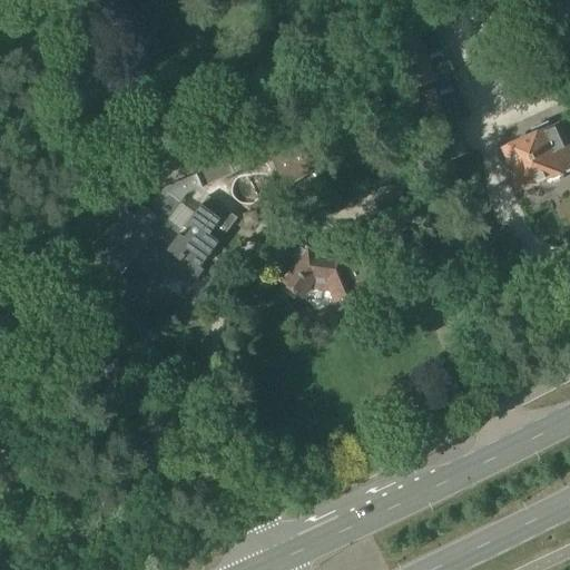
[(551,179),(558,177),(559,172),(569,166),(569,158),(566,148),(566,147),(557,126),(503,149),(517,178),(512,180),(517,189),(546,177),(551,179)]
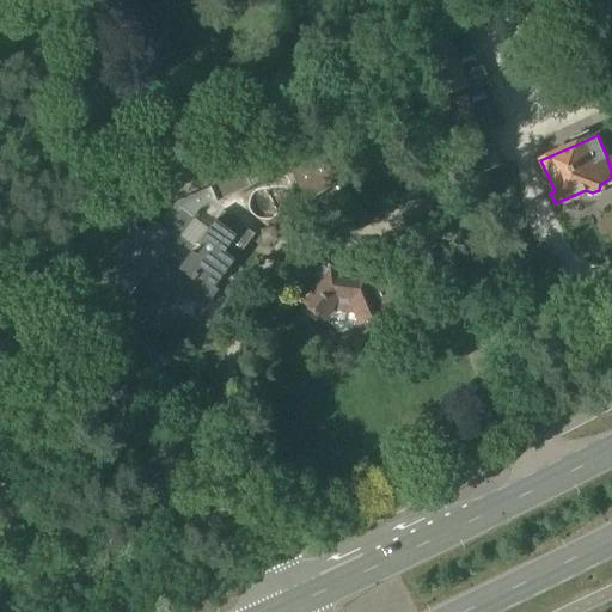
[(257,166),(254,159),(240,165),(213,176),(216,187),(177,203),(159,227),(153,222),(145,234),(135,227),(111,259),(128,271),(126,275),(138,285),(164,251),(166,254),(194,218),(200,209),(222,200),(251,188),(273,178),(267,163),(257,166)]
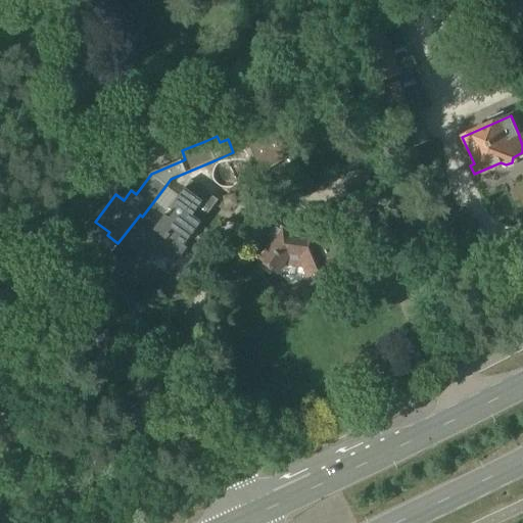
[(347,181),(343,183),(346,193),(353,216),(363,212),(379,208),(368,175),(364,176),(362,168),(344,174),(347,181)]
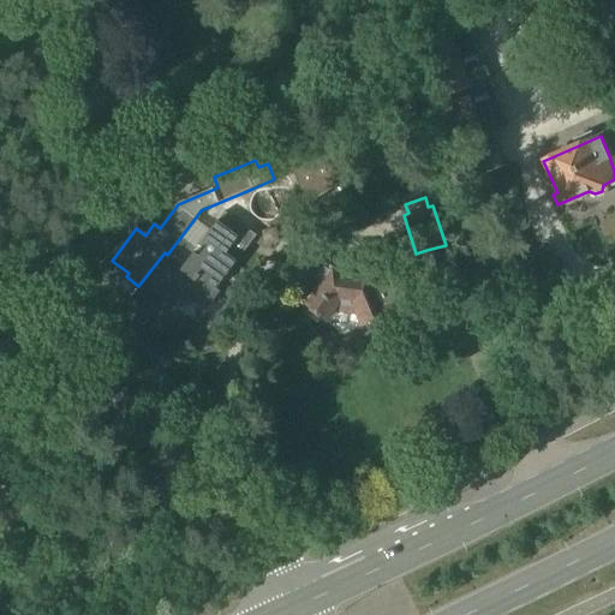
[(231,246),(240,236),(245,228),(240,225),(244,221),(227,209),(224,201),(201,210),(195,219),(167,255),(165,252),(138,286),(139,286),(148,276),(181,302),(187,293),(204,305),(242,255),(231,246)]
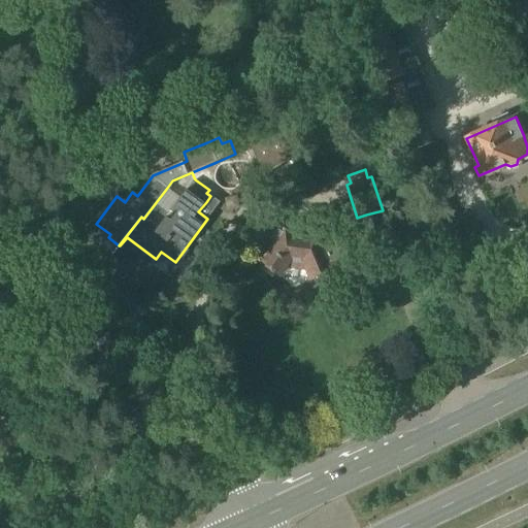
[(198,211),(207,219),(216,208),(206,202),(198,211)]
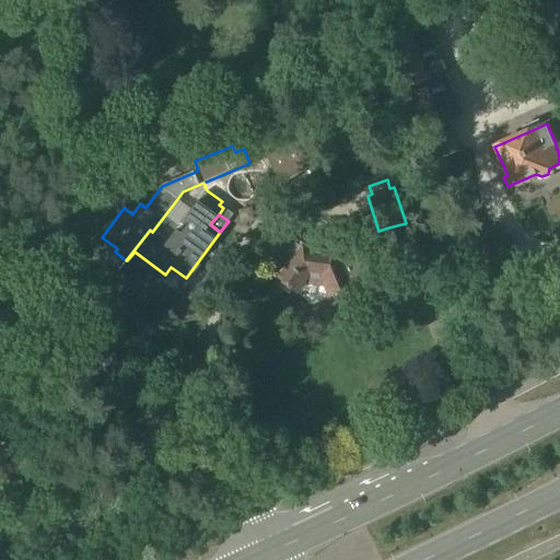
[(328,254),(307,252),(294,241),(284,254),(291,259),(276,279),(280,282),(276,288),(288,296),(292,291),(295,294),(304,283),(323,283),(328,298),(333,296),(336,304),(350,298),(347,290),(351,289),(351,288),(368,281),(353,244),(328,254)]
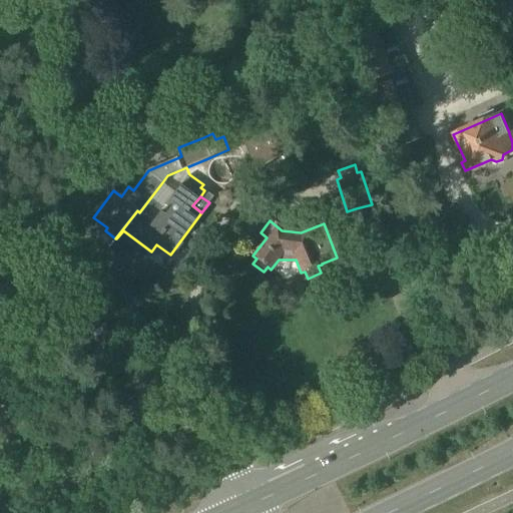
[(148,457),(154,462),(158,458),(152,453),(148,457)]
